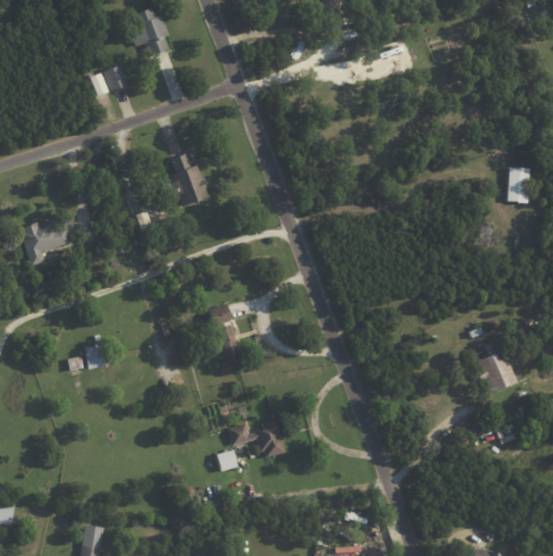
[(170,49),(165,37),(167,36),(156,5),(133,14),(137,27),(133,28),(143,58),(170,49)]
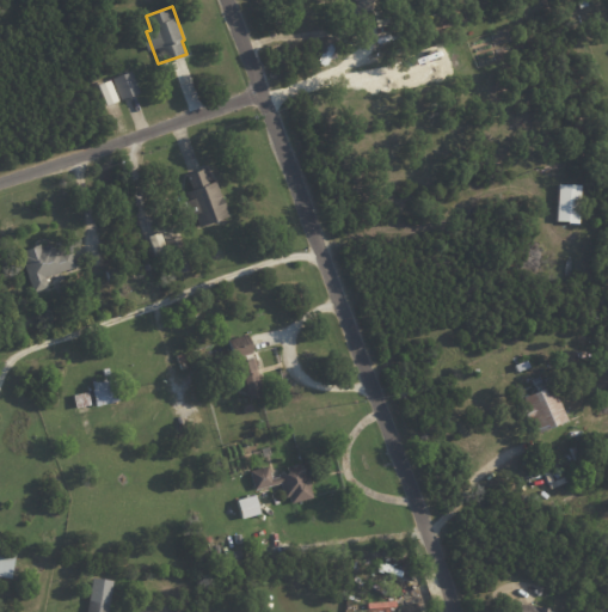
[(116,78),(123,98),(141,92),(134,71),(116,78)]
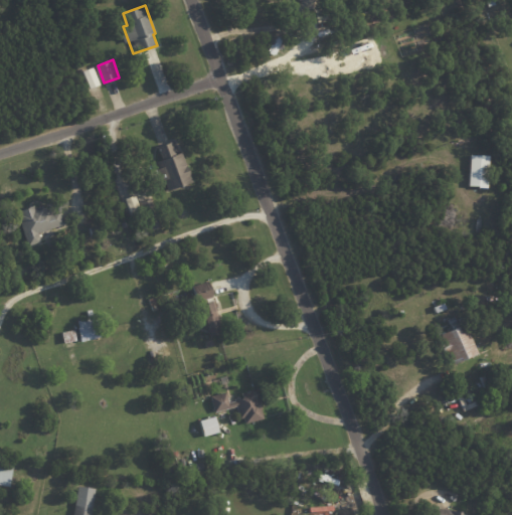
[(101,84),(94,67),(83,71),(91,89),(101,84)]
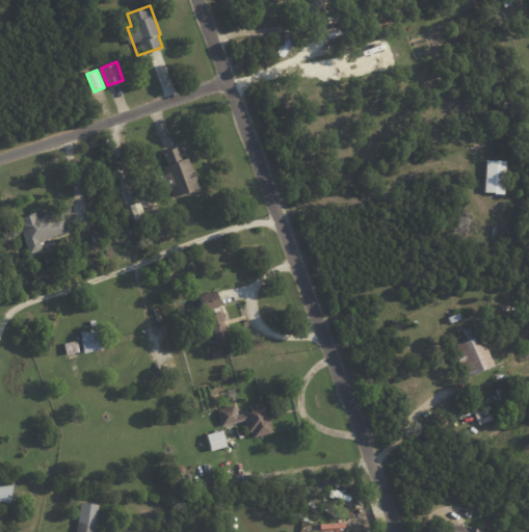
[(190,157),(183,159),(179,147),(164,151),(169,165),(164,166),(175,196),(200,188),(190,157)]
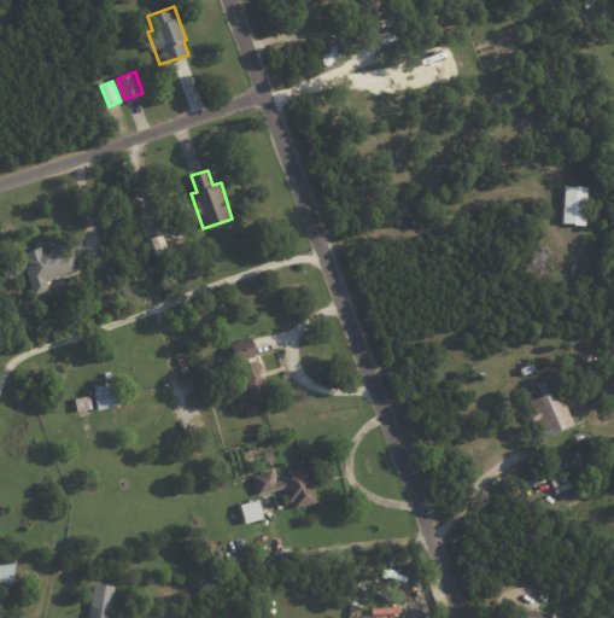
[(563,223),(586,225),(588,186),(565,186),(563,223)]
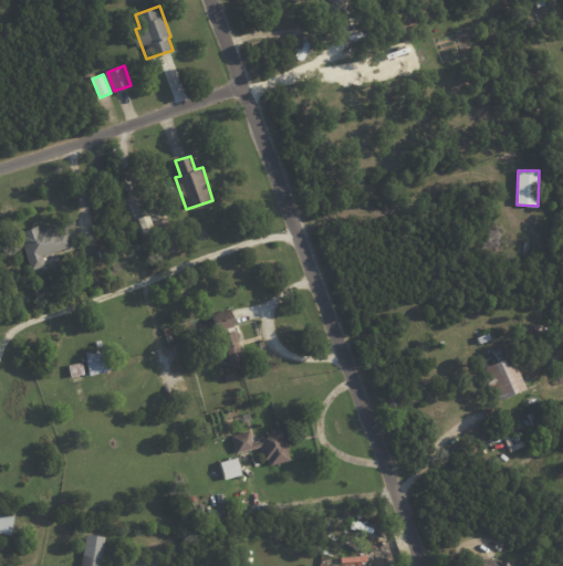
[(43,255),(72,248),(65,221),(21,234),(31,270),(47,265),(43,255)]
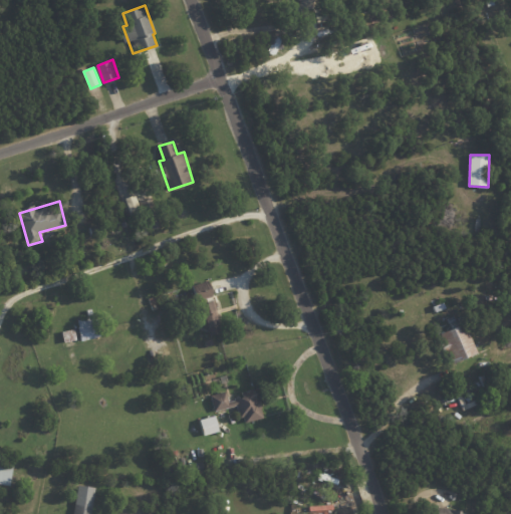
[(196,299),(213,296),(210,281),(194,284),(196,299)]
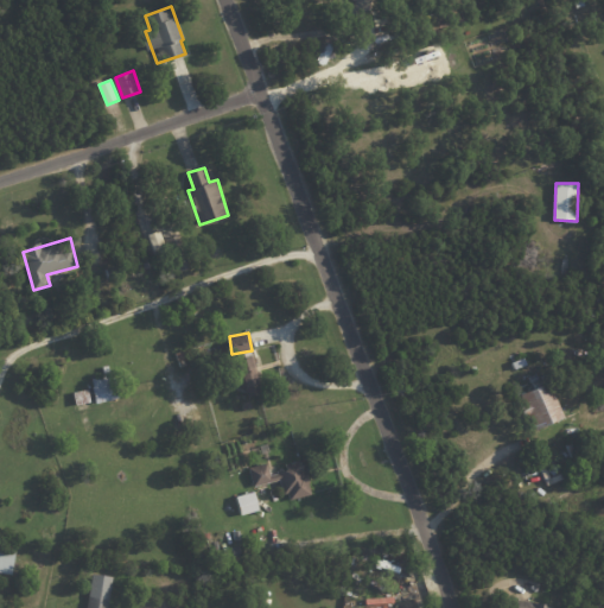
[(247,386),(250,396),(265,391),(253,355),(233,362),(242,388),(247,386)]
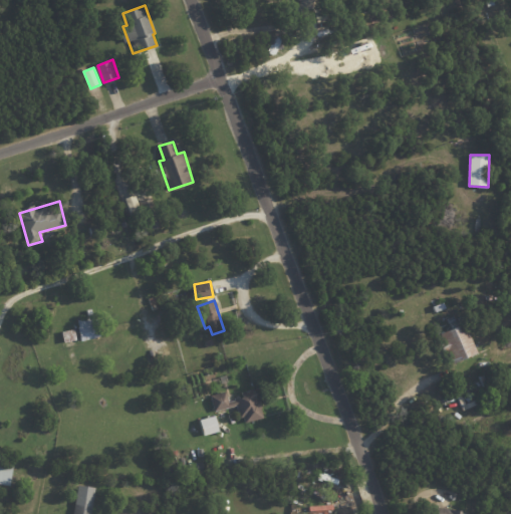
[(77,320),(83,341),(101,335),(96,315),(77,320)]
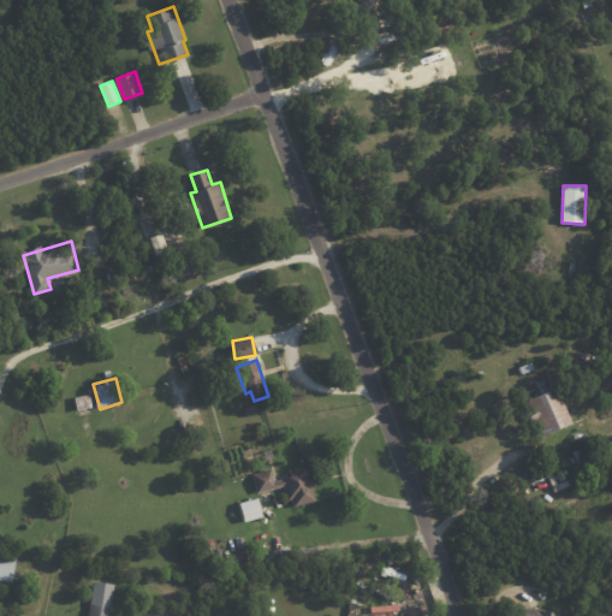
[(529,398),(544,434),(572,422),(558,386),(529,398)]
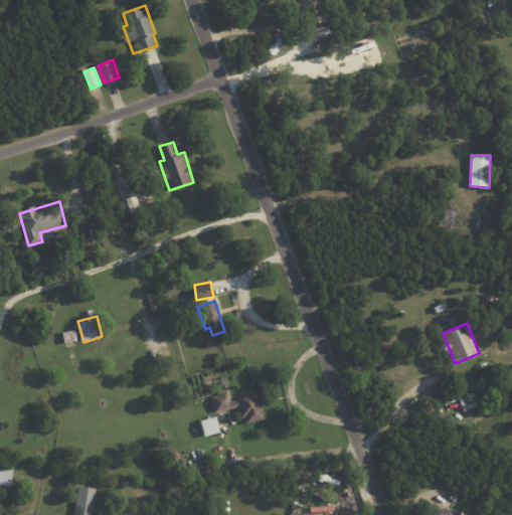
[(264,419),(258,389),(242,392),(243,398),(229,401),(228,392),(212,395),(215,411),(240,406),(243,423),(264,419)]
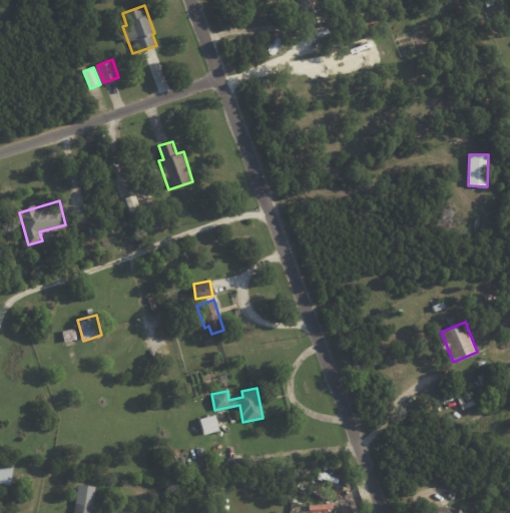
[(200,419),(204,435),(219,430),(214,415),(200,419)]
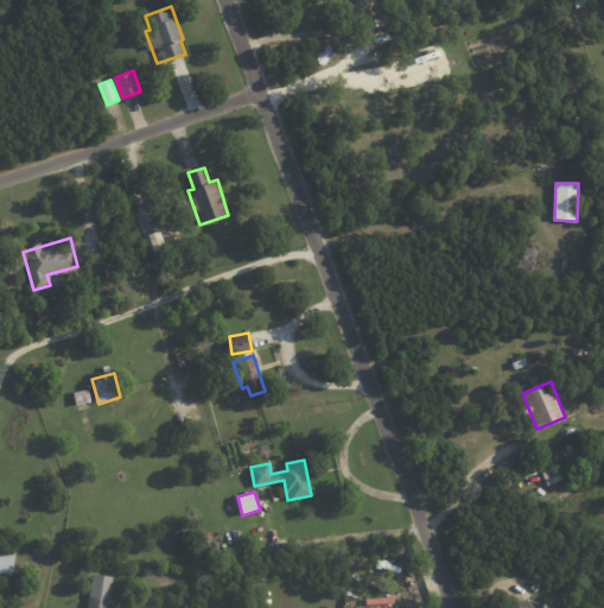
[(0,571),(13,575),(18,552),(0,548),(0,571)]
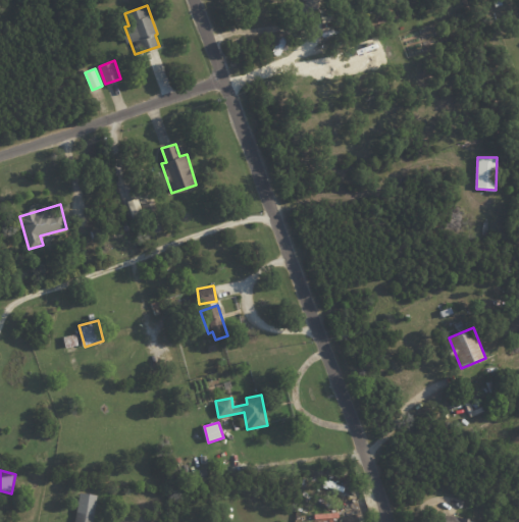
[(93,521),(98,496),(81,492),(75,521),(93,521)]
